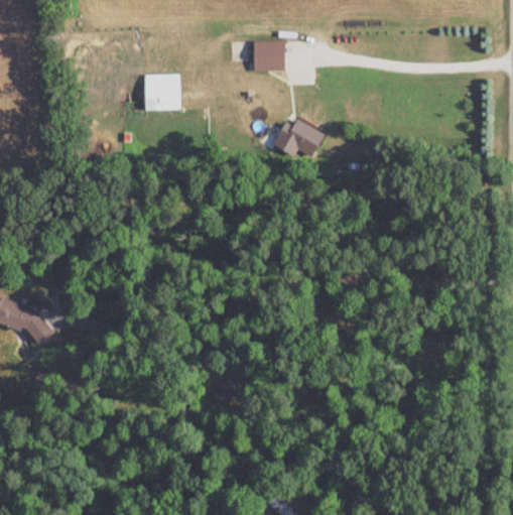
[(254,41),(254,71),(285,71),(285,41),(254,41)]
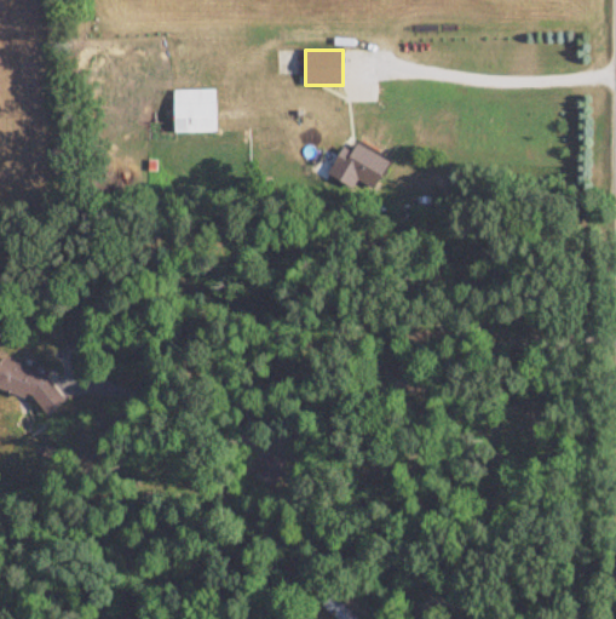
[(217,132),(217,90),(174,90),(174,132),(217,132)]
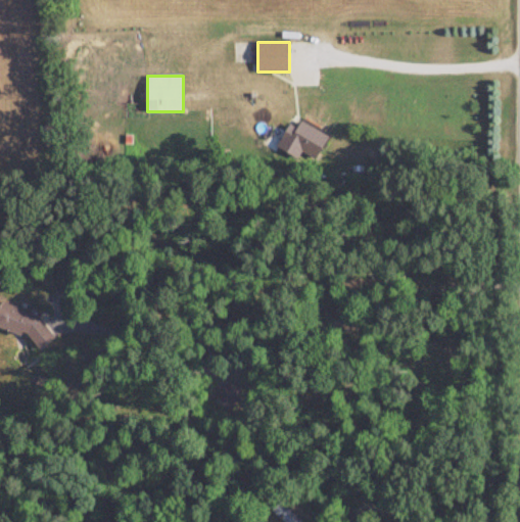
[(290,123),(277,146),(297,158),(301,151),(317,160),(330,137),(300,121),(297,127),(290,123)]
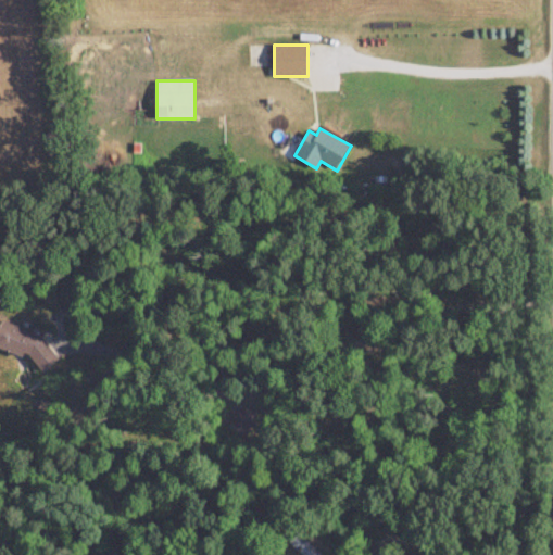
[(29,330),(0,318),(0,349),(51,368),(58,351),(40,344),(46,331),(30,326),(29,330)]
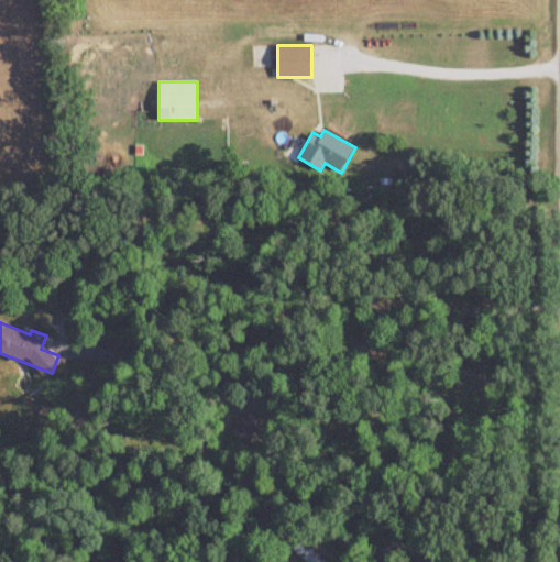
[(294,552),(303,561),(326,561),(305,541),(294,552)]
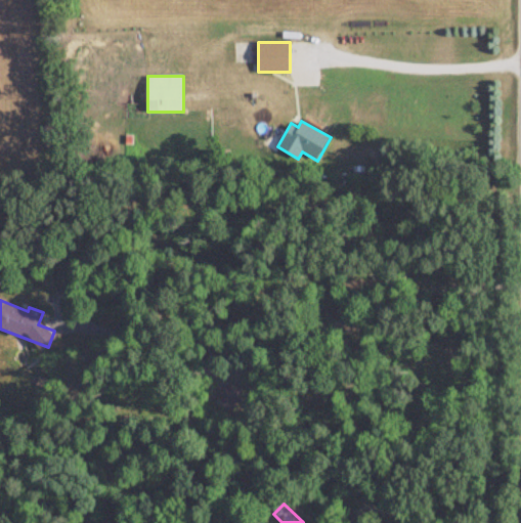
All buildings are outlined.
